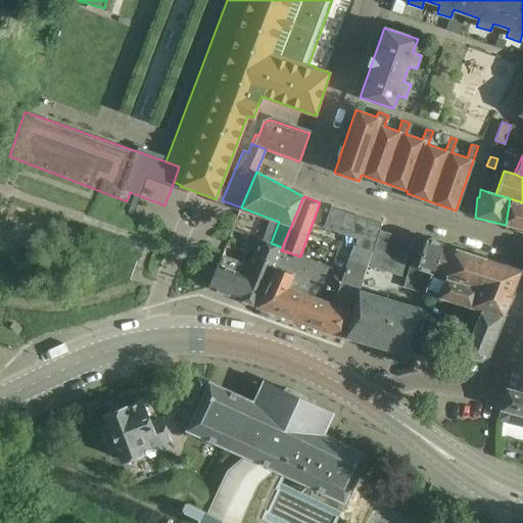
[(522,202),(510,198),(506,225),(522,229),(522,202)]
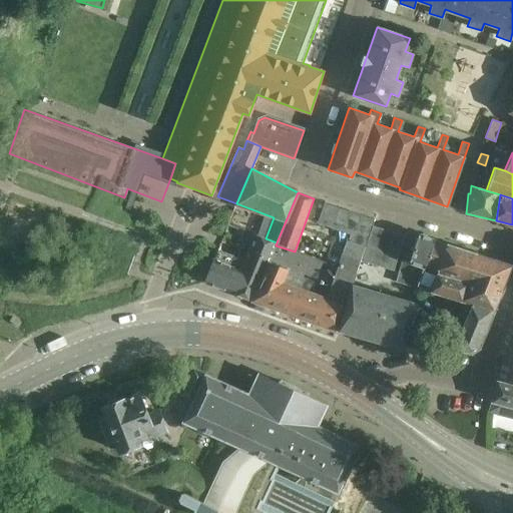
[(326,202),(318,222),(331,227),(338,207),(326,202)]
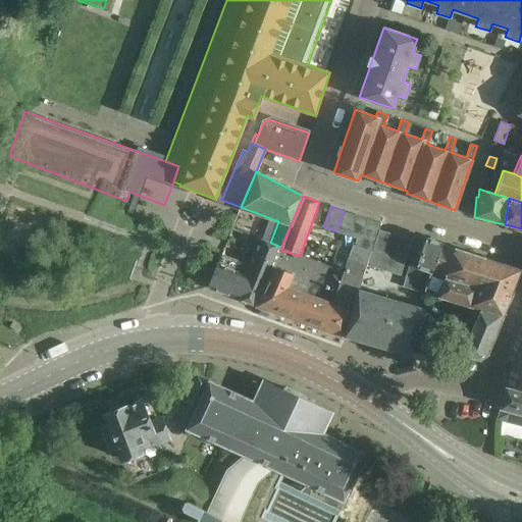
[(344,211),(336,231),(349,236),(356,215),(344,211)]
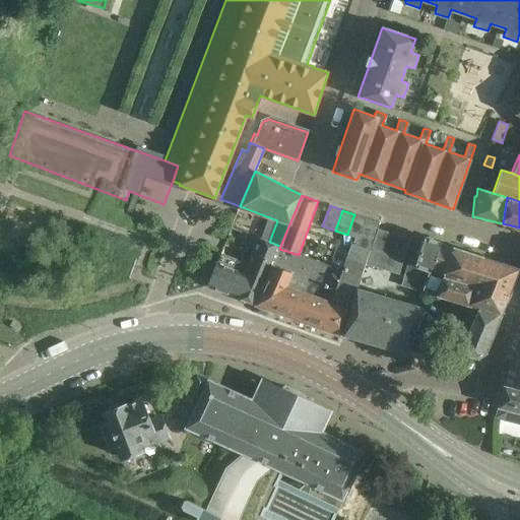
[(354,214),(347,235),(355,238),(360,239),(367,218),(354,214)]
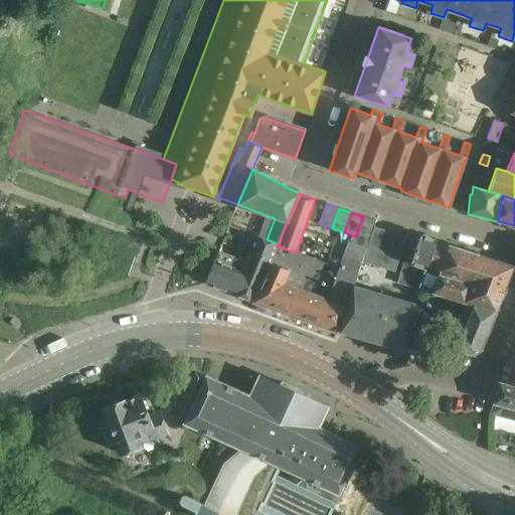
[(363,216),(356,236),(369,241),(373,227),(376,220),(363,216)]
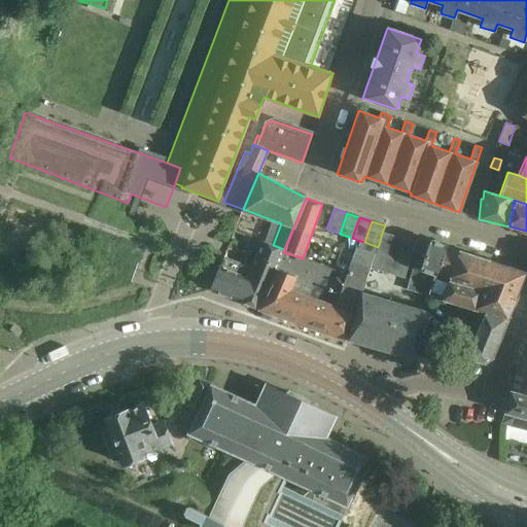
[(393,236),(382,233),(378,247),(371,268),(405,278),(409,262),(398,259),(387,256),(393,236)]
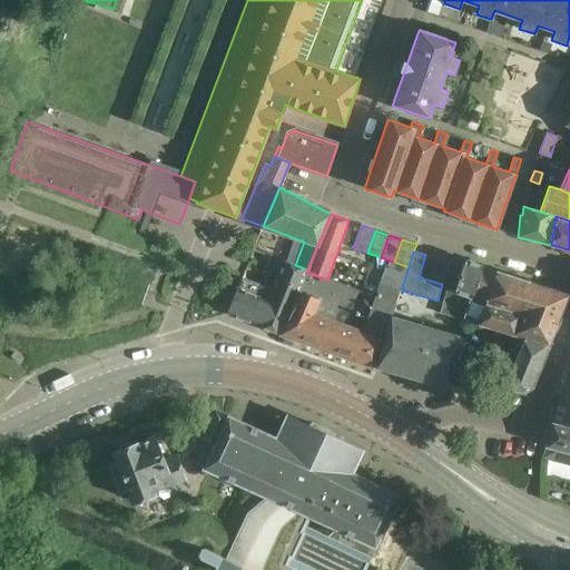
[(438,258),(425,255),(419,277),(431,281),(438,258)]
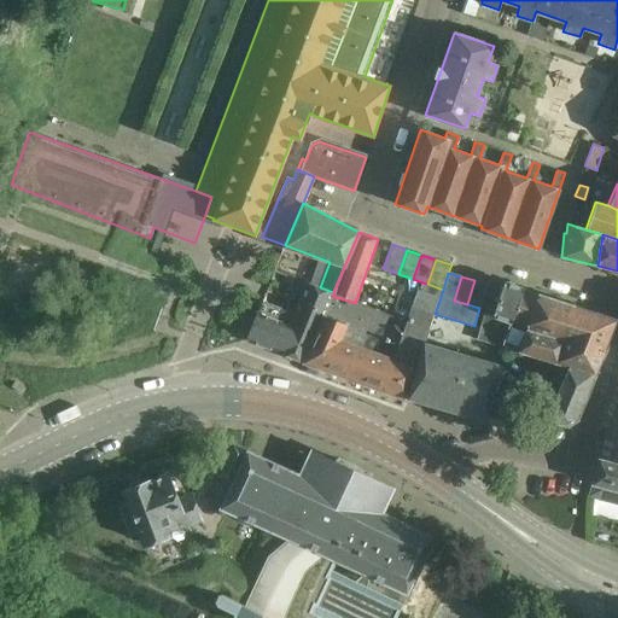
[(296,280),(290,298),(298,301),(305,284),(296,280)]
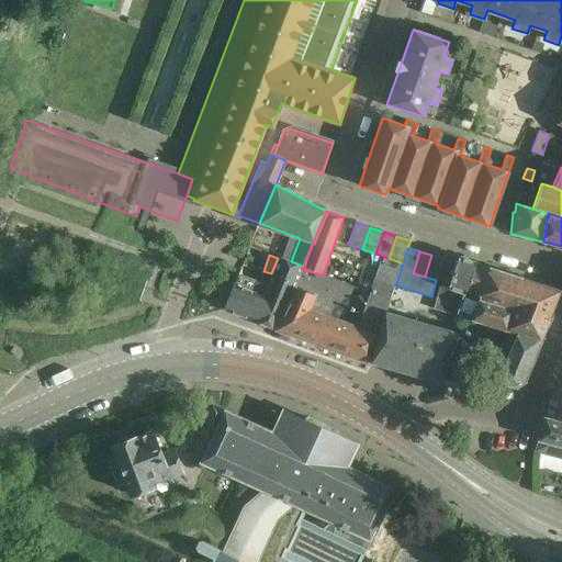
[(431,255),(425,277),(436,280),(442,258),(431,255)]
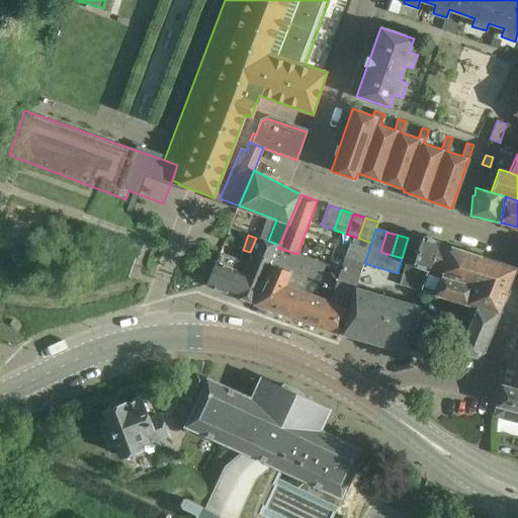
[(278,248),(279,245),(268,241),(256,237),(256,238),(250,252),(247,262),(235,295),(234,295),(255,304),(278,248)]
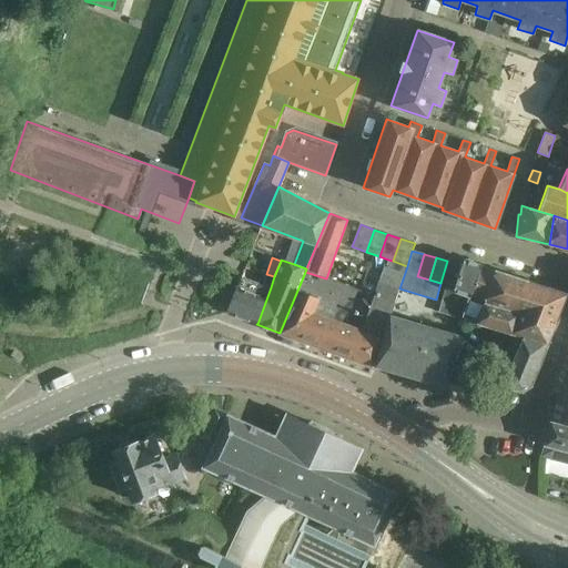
[(374,295),(326,279),(305,272),(280,333),(281,333),(281,332),(372,365),(391,316),(399,288),(407,266),(393,261),(388,260),(386,266),(384,266),(374,295)]
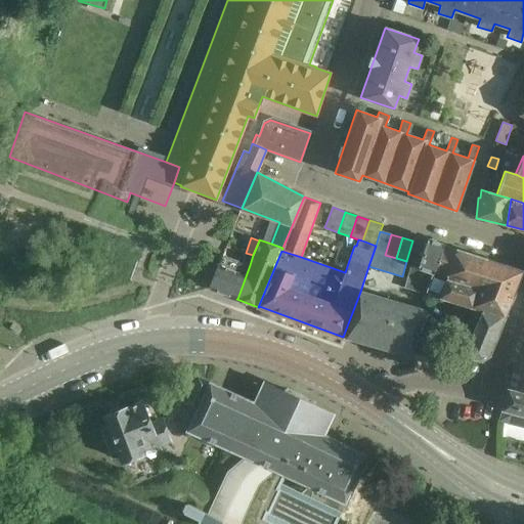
[(444,246),(444,245),(428,239),(420,261),(412,259),(404,288),(428,294),(444,246)]
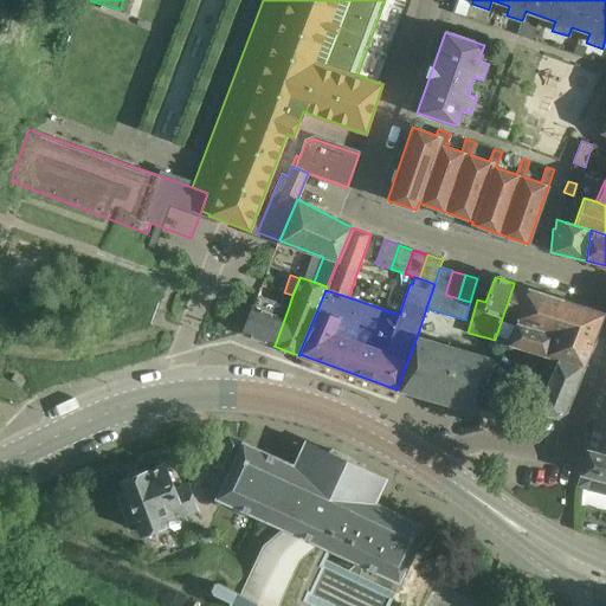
[(516,321),(553,333),(565,301),(527,289),(514,284),(495,340),(508,345),(516,321)]
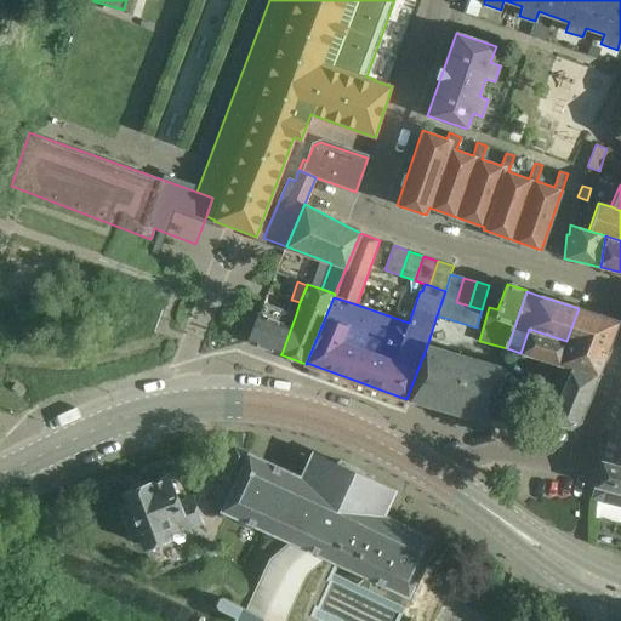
[(281,354),(296,314),(265,303),(260,317),(257,315),(248,342),(281,354)]
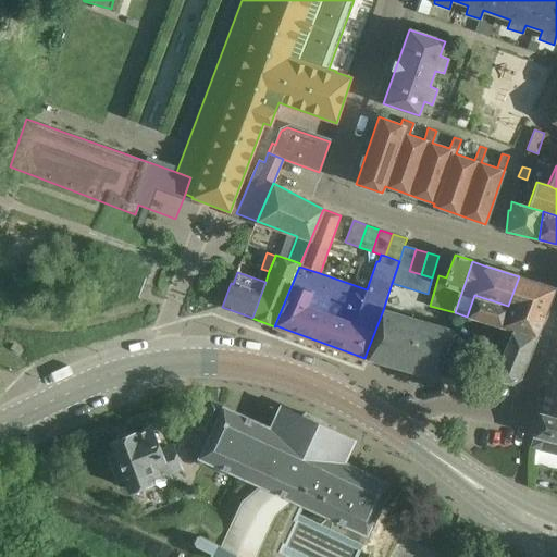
[(556,288),(519,276),(508,306),(545,316),(556,288)]
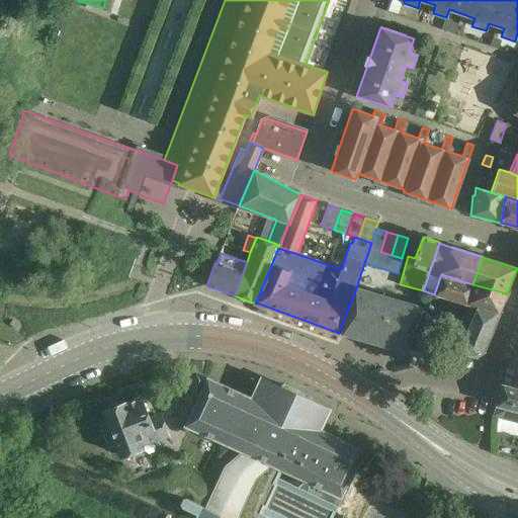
[(181,260),(179,268),(198,275),(201,267),(181,260)]
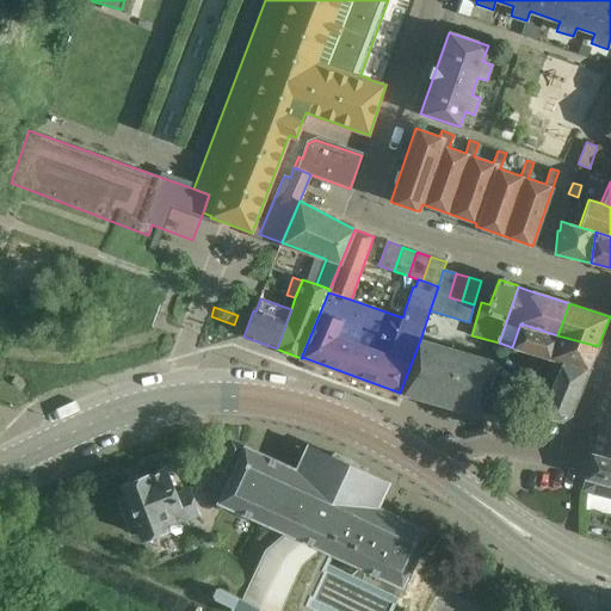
[(549,359),(557,335),(520,323),(512,347),(549,359)]
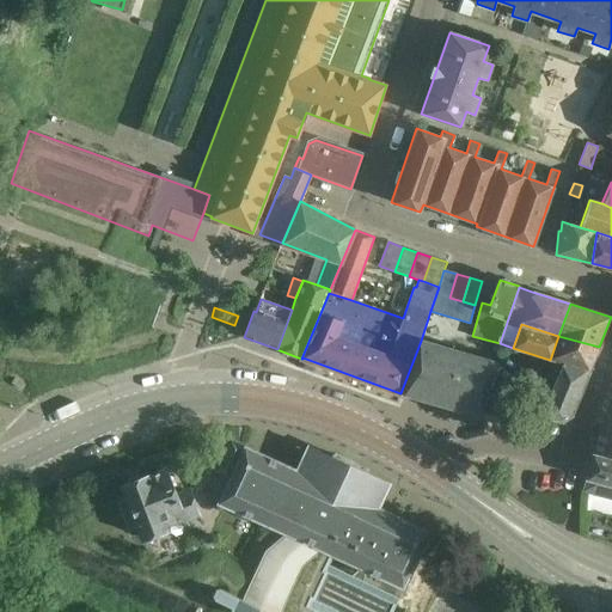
[(599,347),(558,336),(550,360),(563,363),(588,372),(599,347)]
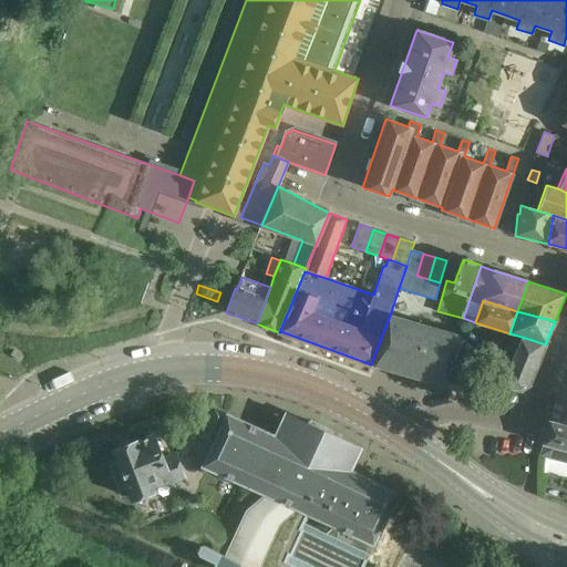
[(390,316),(371,364),(444,385),(445,383),(449,370),(452,361),(459,336),(390,316)]
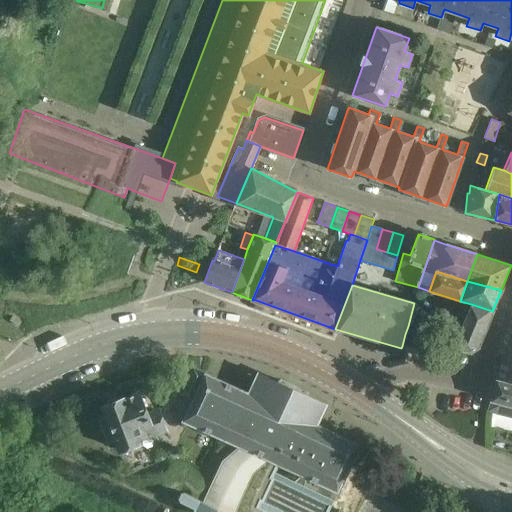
[(492,311),(471,304),(463,322),(460,329),(454,327),(450,335),(448,342),(444,351),(443,351),(471,352),(478,348),(492,311)]
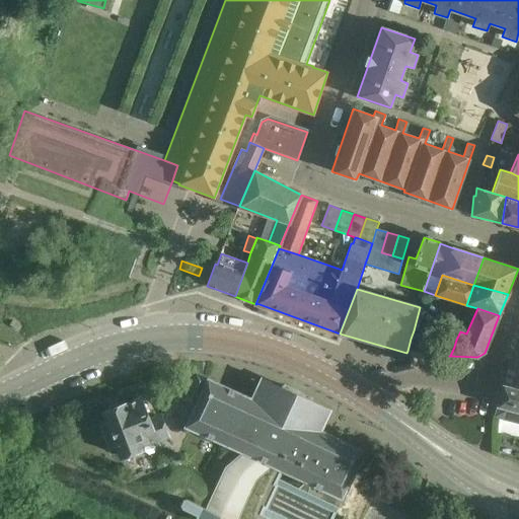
[(469,326),(462,322),(458,330),(460,331),(466,334),(469,326)]
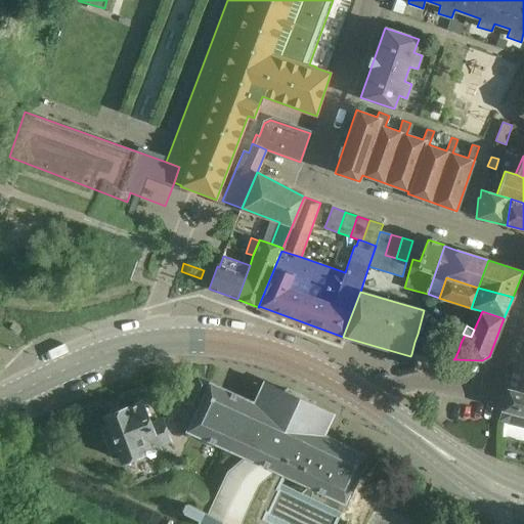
[(456,331),(452,340),(461,343),(465,335),(463,334),(456,331)]
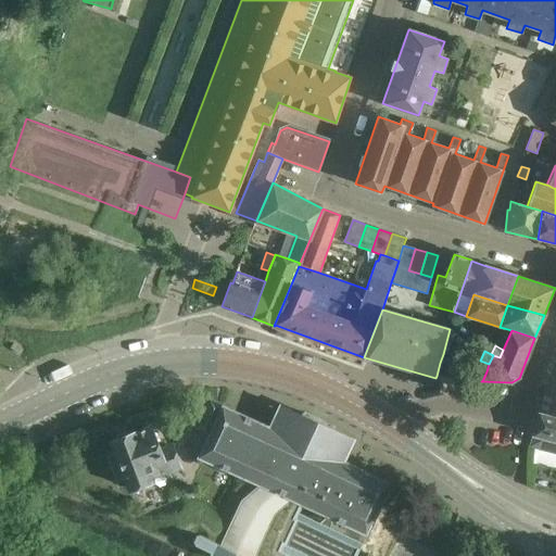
[(454,358),(443,354),(440,363),(452,367),(454,358)]
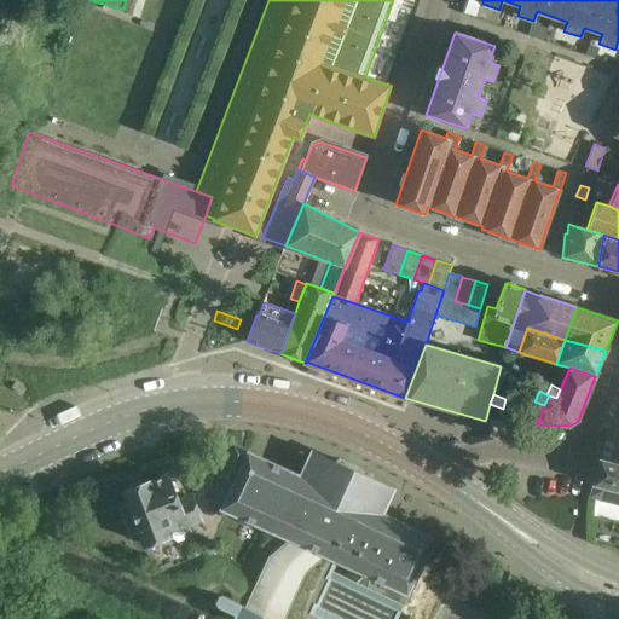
[(534,401),(532,410),(536,411),(542,414),(544,405),(534,401)]
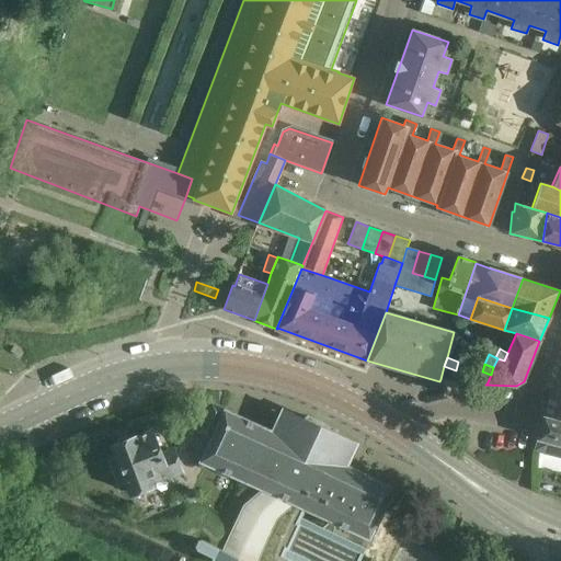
[(560,397),(560,364),(559,364),(550,393),(560,397)]
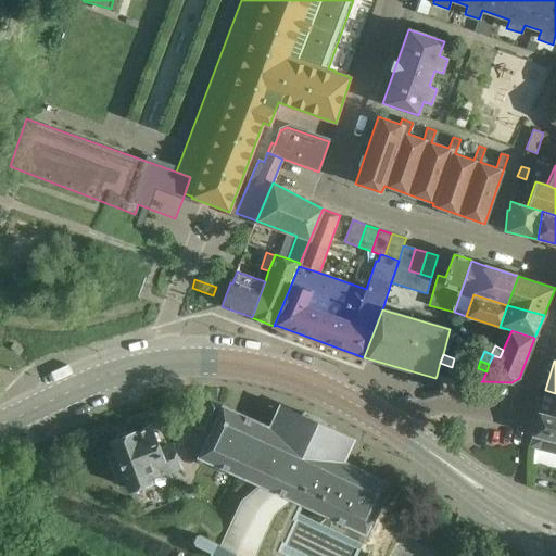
[(452,367),(440,363),(437,376),(450,377),(452,367)]
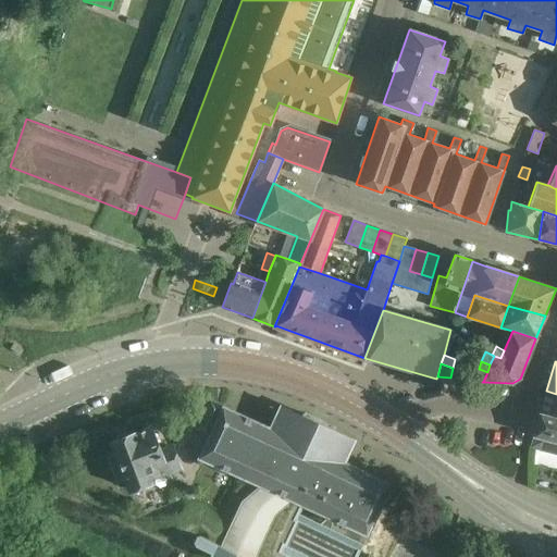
[(487,372),(482,370),(478,380),(483,382),(487,372)]
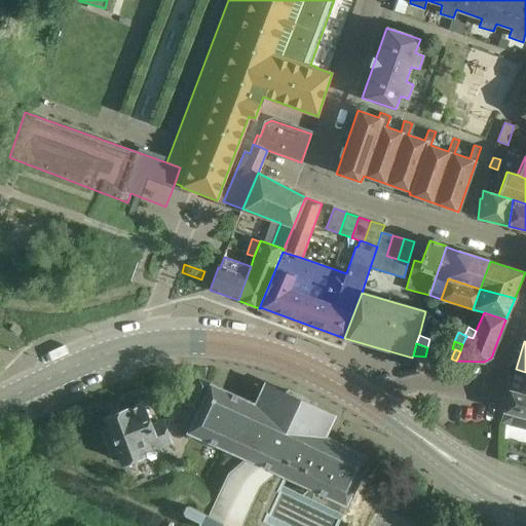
[(525,372),(516,369),(510,390),(525,395),(525,372)]
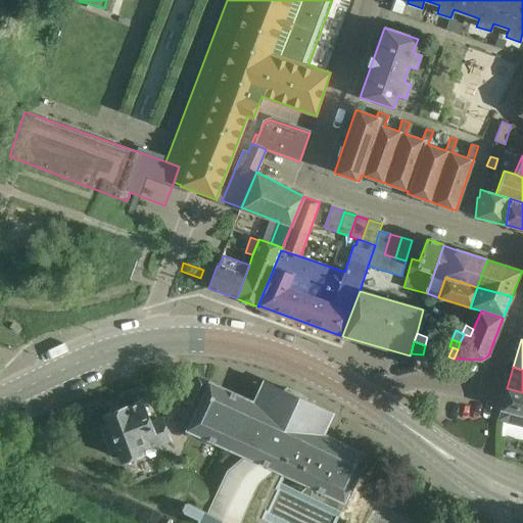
[(182,401),(197,409),(186,430),(243,457),(227,471),(207,514),(187,505),(185,508),(187,510),(188,511),(187,513),(201,519),(201,520),(202,521),(202,522),(203,522),(335,522),(368,455),(325,434),(334,414),(264,380),(253,401),(197,375),(192,386),(189,385),(182,401)]
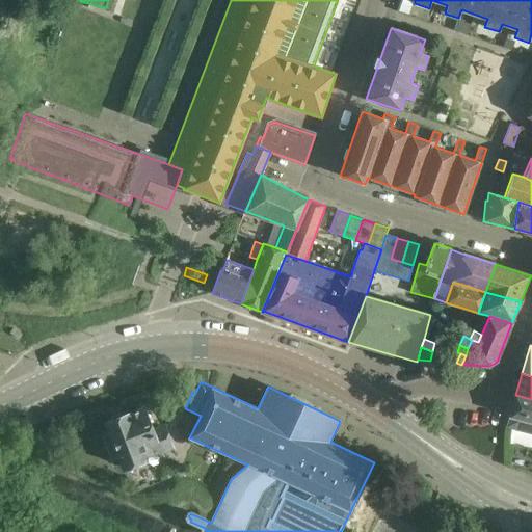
[(531,399),(515,395),(507,427),(531,433),(531,399)]
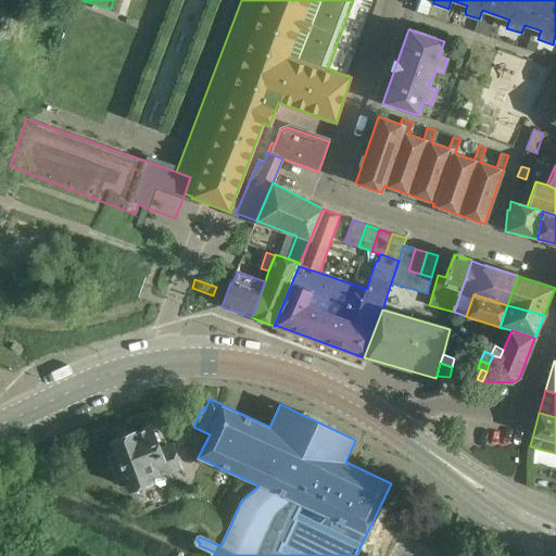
[(150,479),(179,467),(171,446),(159,452),(150,429),(134,436),(133,434),(112,442),(116,453),(108,456),(116,481),(126,478),(130,489),(151,481),(150,479)]
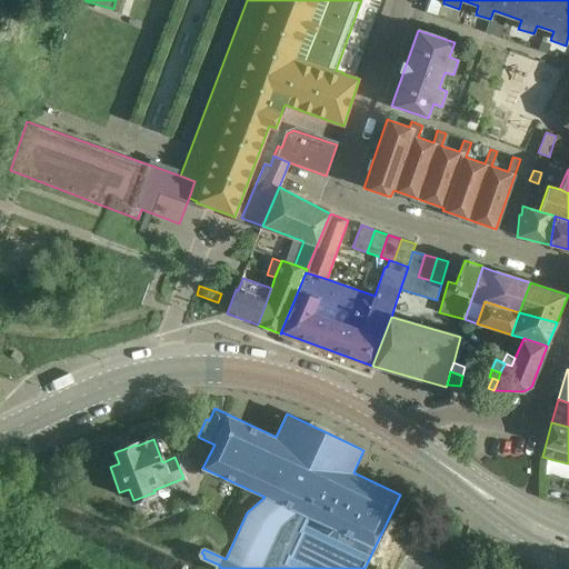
[(191,498),(187,501),(188,507),(192,510),(198,510),(201,506),(200,501),(197,497),(191,498)]
